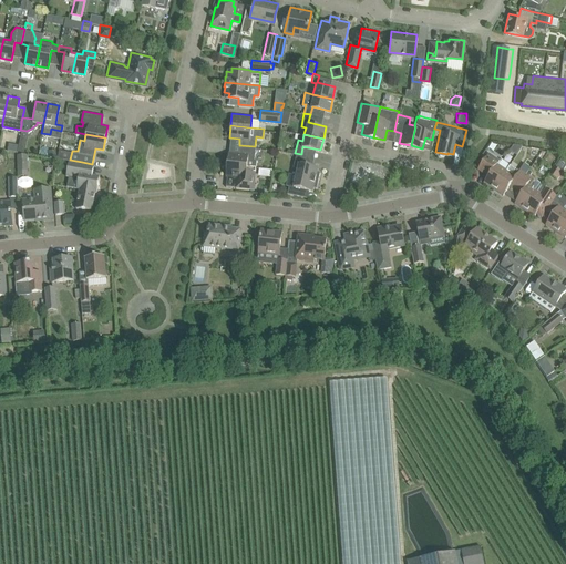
[(254,159),(255,146),(239,145),(238,152),(227,151),(226,163),(255,165),(256,159),(254,159)]
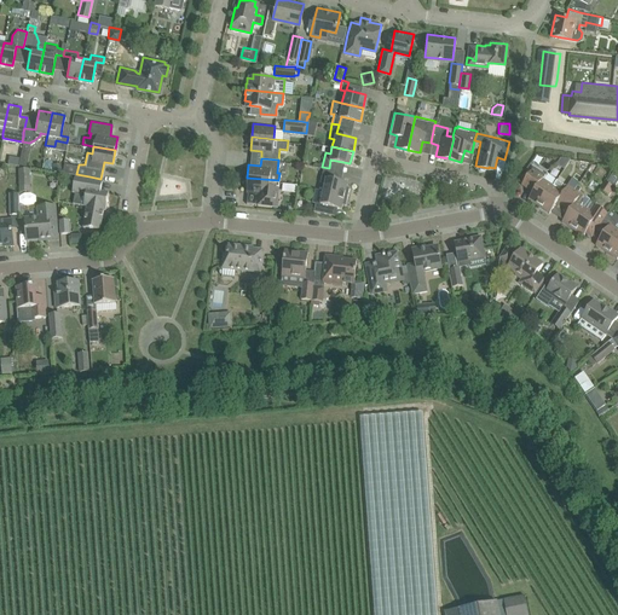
[(544,173),(542,172),(532,164),(521,181),(529,186),(531,183),(535,185),(527,197),(538,204),(556,177),(546,170),(544,173)]
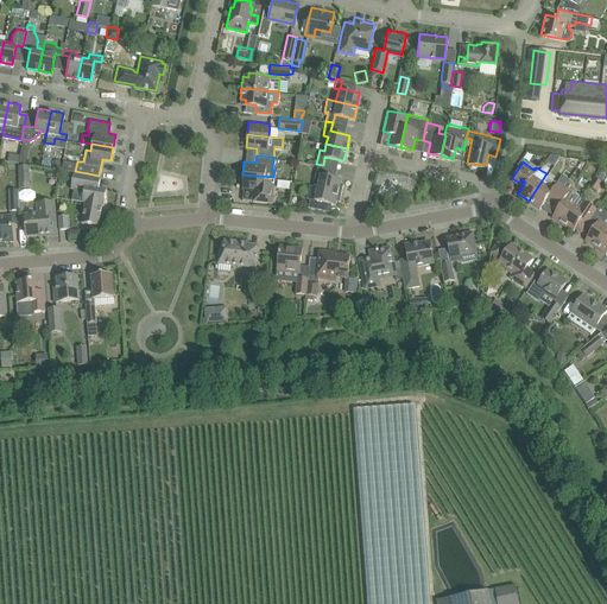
[(29,182),(27,163),(17,163),(18,182),(29,182)]
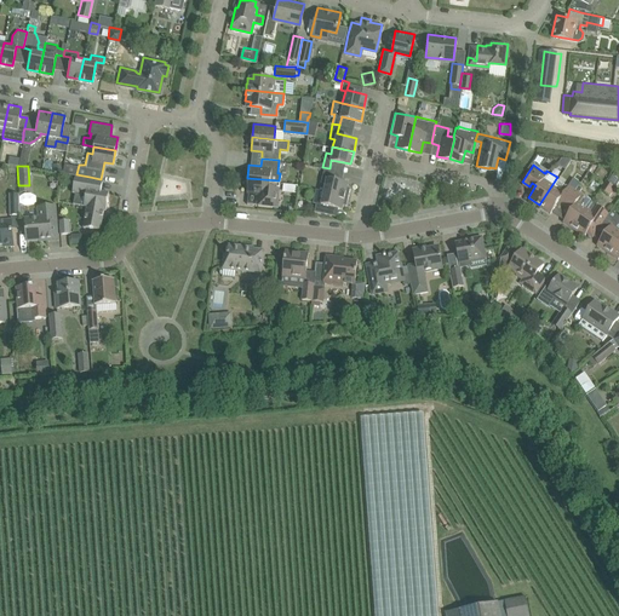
[(348,195),(349,186),(345,185),(347,180),(327,177),(330,168),(322,167),(320,180),(325,182),(322,189),(348,195)]
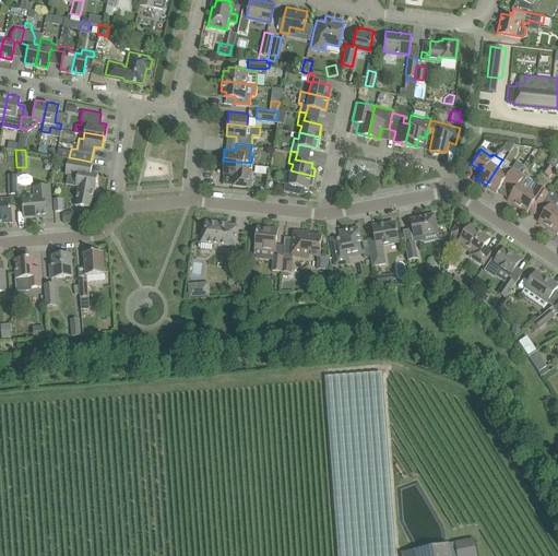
[(545,162),(539,169),(548,175),(554,167),(557,160),(557,156),(553,153),(546,162),(545,162)]
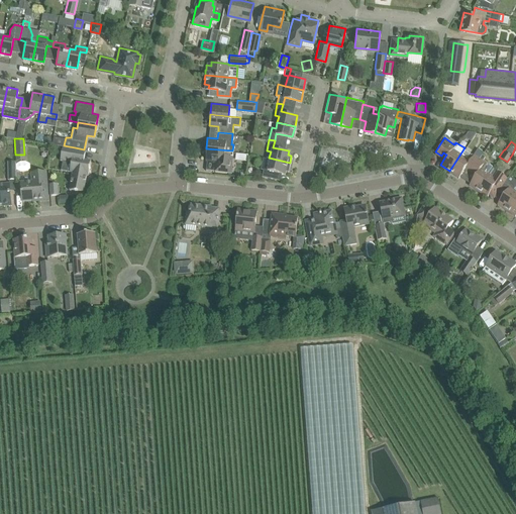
[(87,173),(90,159),(84,158),(85,149),(84,149),(75,147),(64,145),(62,145),(60,159),(62,159),(61,169),(72,171),(86,173),(87,173)]
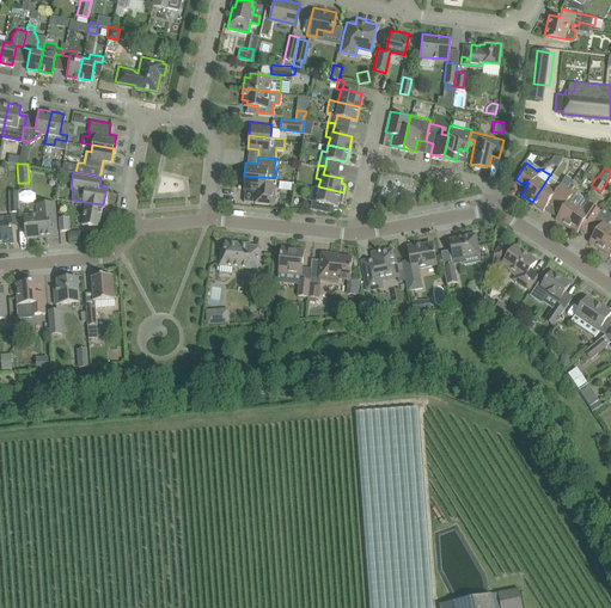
[(562,183),(557,180),(550,174),(532,202),(542,208),(550,197),(556,202),(570,180),(566,178),(562,183)]
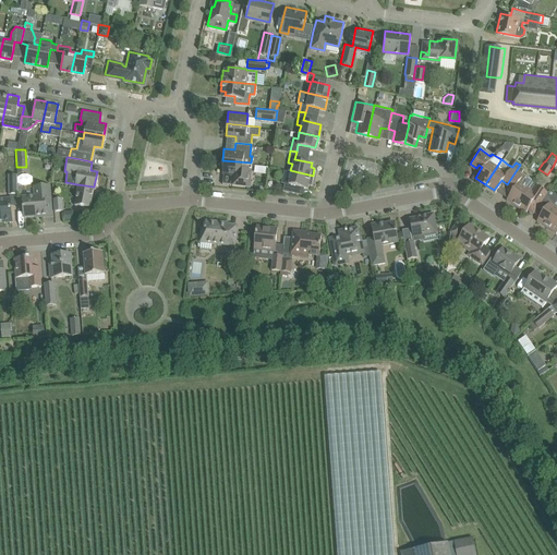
[(250,173),(251,163),(222,160),(221,172),(232,173),(231,183),(249,184),(250,173)]
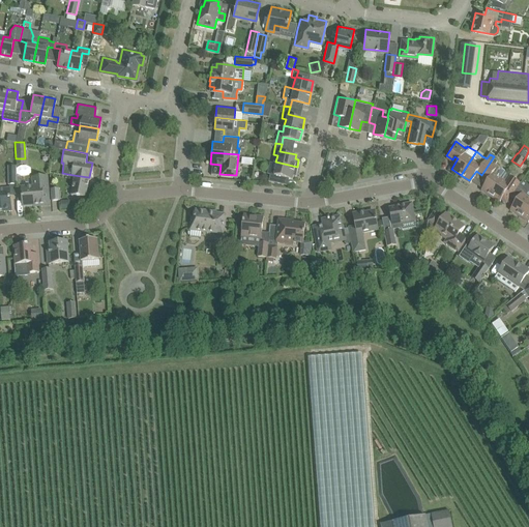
[(498,167),(494,164),(496,158),(494,156),(481,175),(487,178),(480,187),(489,194),(504,171),(505,171),(498,167)]
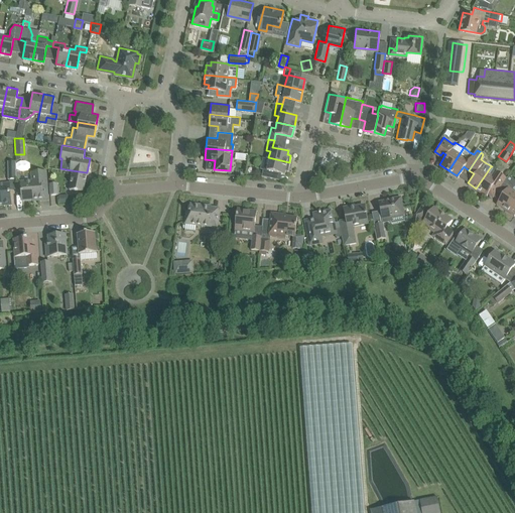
[(287,169),(289,162),(268,157),(266,167),(262,167),(260,174),(266,175),(267,168),(283,172),(284,168),(287,169)]
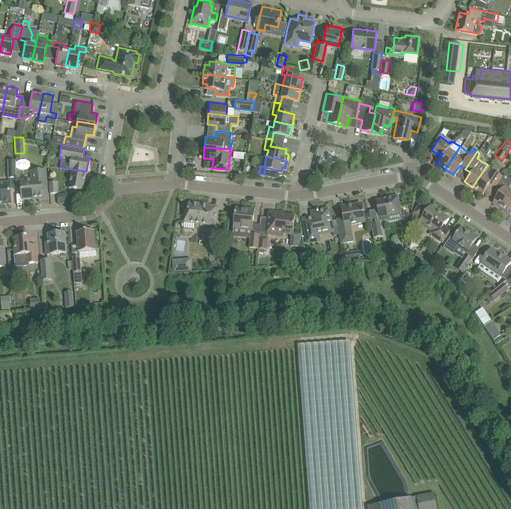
[(7,176),(15,176),(15,158),(7,158),(7,176)]
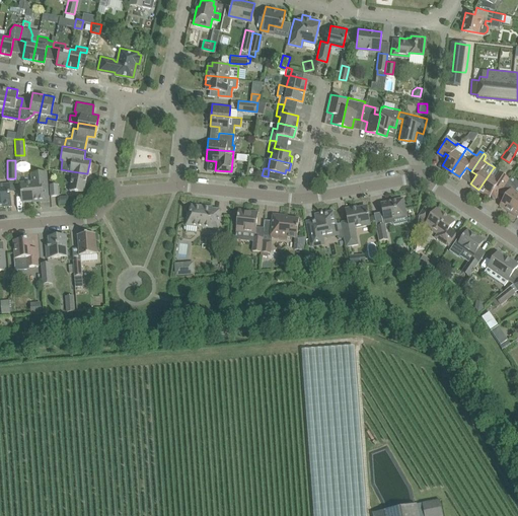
[(494,187),(500,191),(507,178),(509,177),(494,167),(478,190),(488,196),(494,187)]
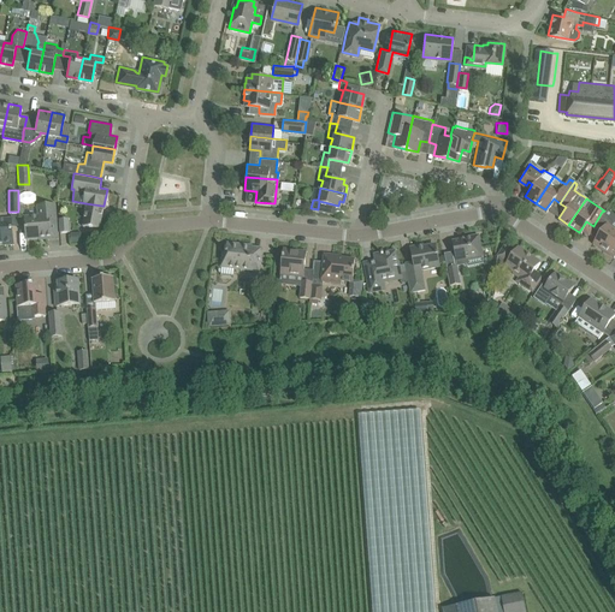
[(55,224),(54,212),(54,202),(39,203),(40,214),(24,215),(25,237),(47,235),(46,224),(55,224)]
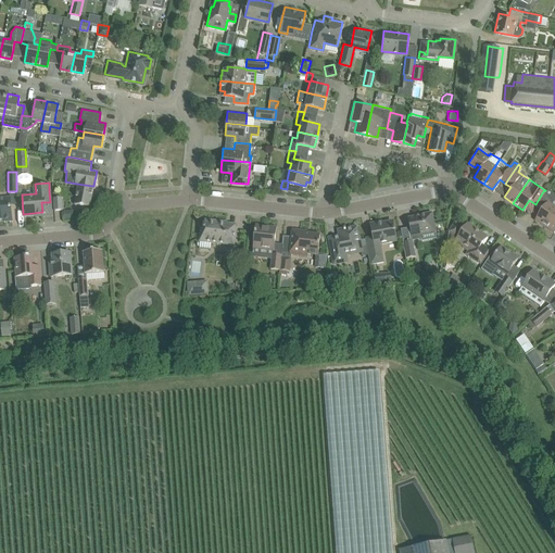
[(89,205),(92,186),(77,184),(75,191),(74,202),(89,205)]
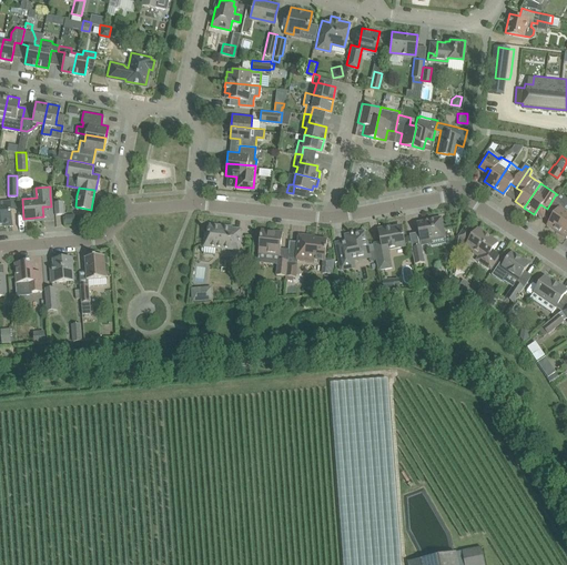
[(555,229),(566,211),(566,209),(563,207),(564,201),(555,195),(547,209),(553,212),(546,222),(555,229)]
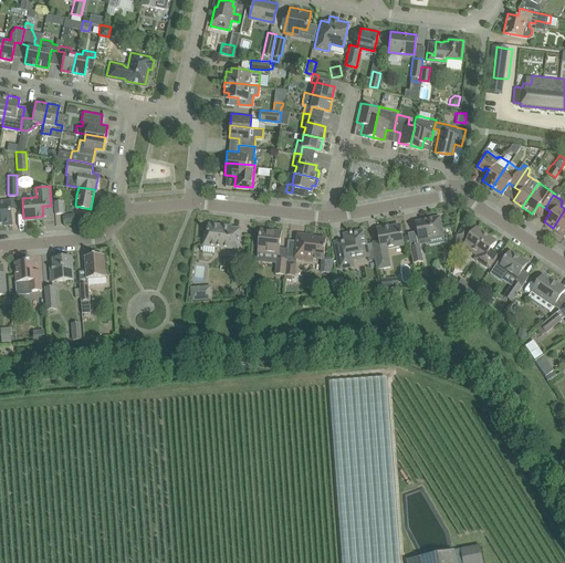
[(0,221),(11,220),(10,209),(9,198),(0,198),(0,221)]
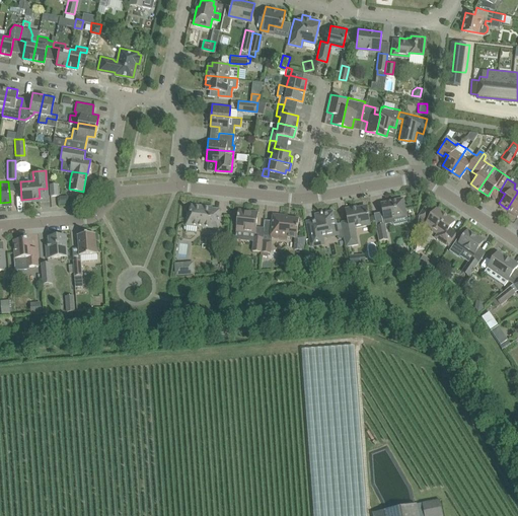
[(58,194),(58,181),(49,181),(49,194),(58,194)]
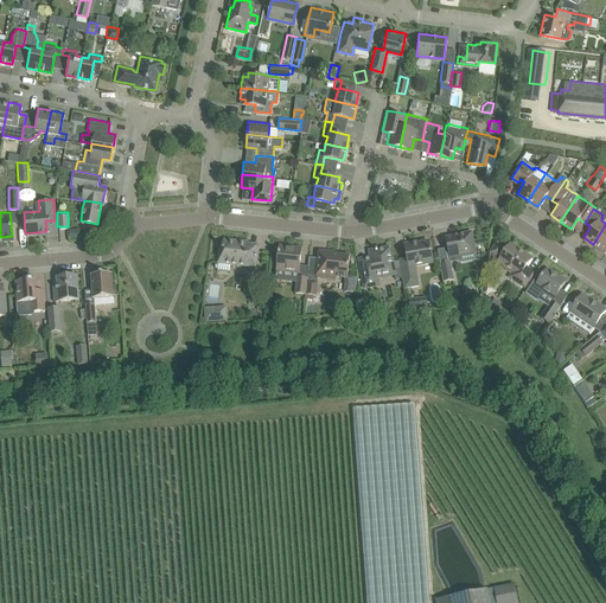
[(605,225),(593,244),(604,251),(605,248),(605,225)]
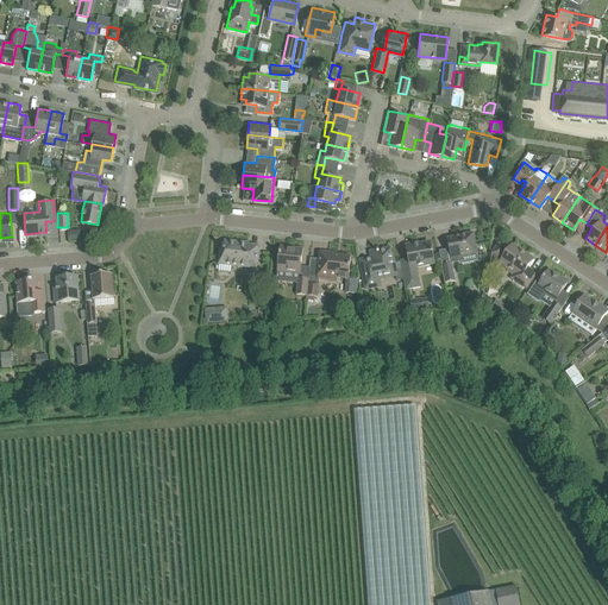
[(476,251),(475,241),(472,229),(452,234),(453,234),(446,237),(450,256),(476,251)]
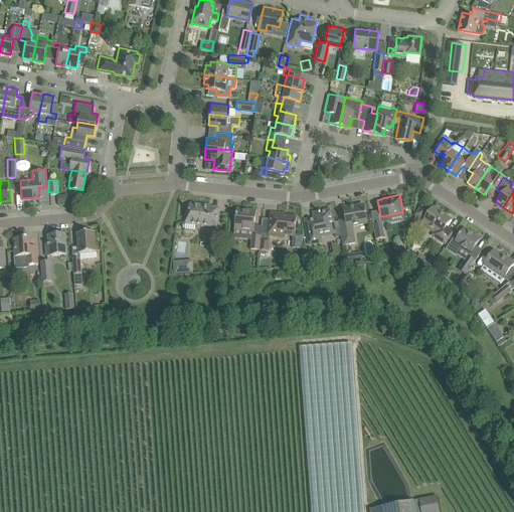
[(216,224),(217,216),(218,206),(198,204),(198,202),(188,201),(187,209),(185,209),(184,221),(216,224)]
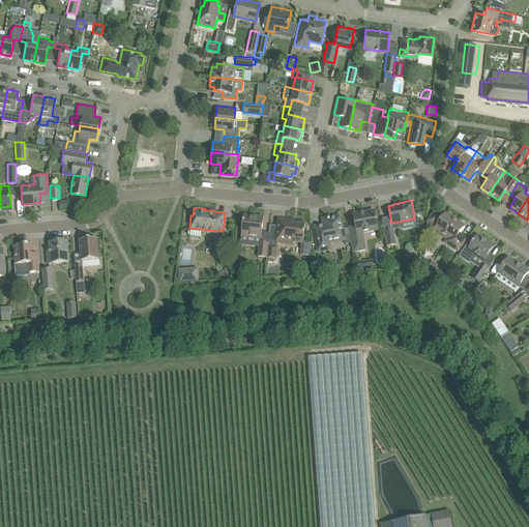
[(377,227),(375,220),(374,209),(363,211),(362,209),(352,211),(356,231),(377,227)]
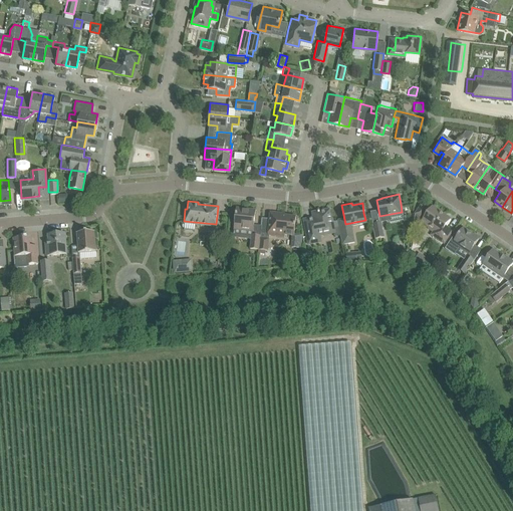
[(432,206),(431,205),(428,209),(427,209),(427,208),(419,203),(413,212),(415,213),(413,221),(419,224),(418,226),(425,230),(428,226),(433,230),(431,233),(443,240),(445,237),(451,229),(445,225),(450,218),(439,210),(439,209),(434,205),(432,206)]
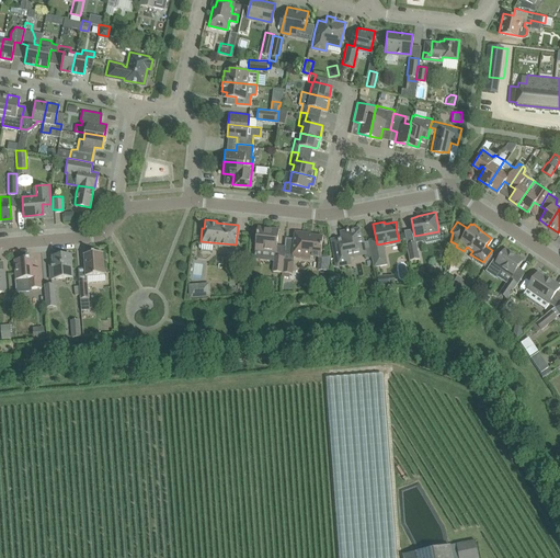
[(275,250),(276,238),(277,227),(258,225),(254,248),(275,250)]
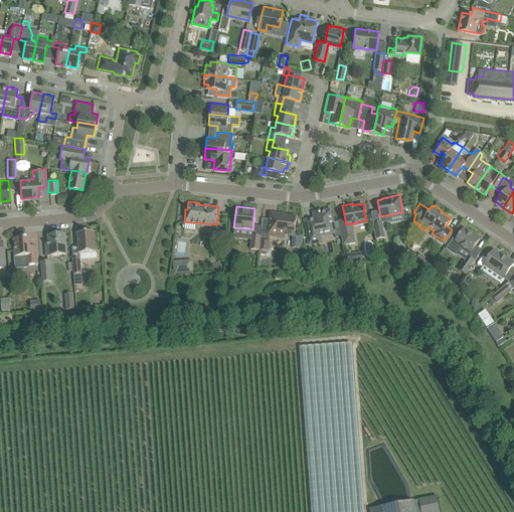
[(318,210),(313,211),(314,216),(304,218),(306,231),(309,242),(320,239),(319,233),(334,230),(332,216),(330,217),(328,208),(319,210),(319,209),(318,209),(318,210)]
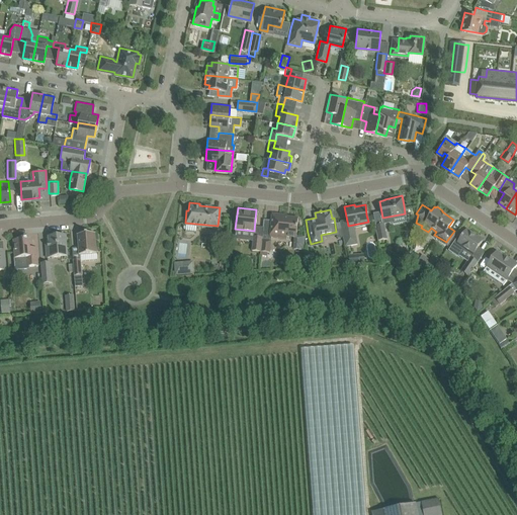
[(270,222),(269,235),(277,236),(285,237),(285,235),(293,235),(291,247),(303,248),(304,234),(295,233),(296,226),(297,216),(285,215),(285,212),(271,211),(270,222)]
